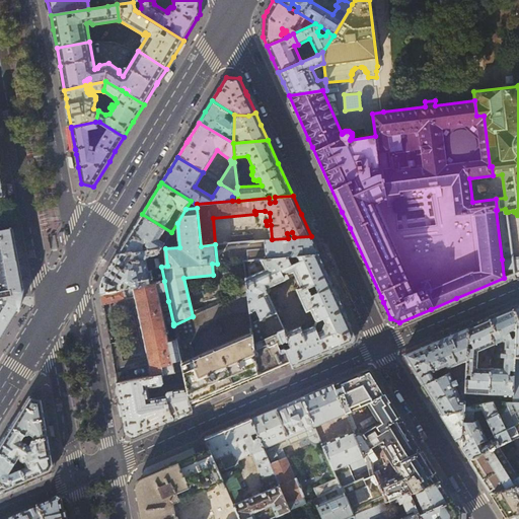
[(158,239),(161,236),(166,239),(171,232),(142,214),(133,228),(118,253),(158,249),(158,252),(164,243),(158,239)]
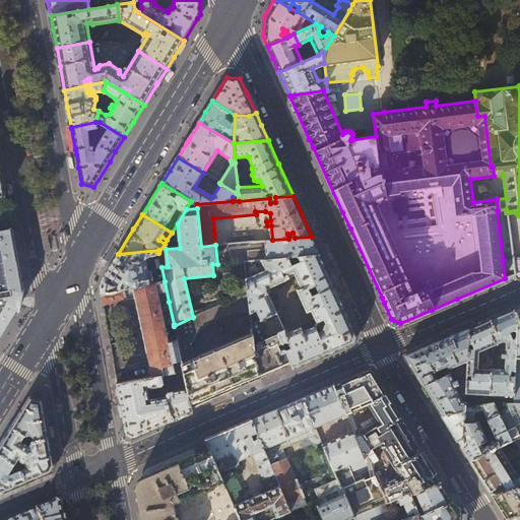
[(12,229),(0,231),(0,338),(5,331),(18,310),(23,289),(22,289),(14,244),(13,237),(12,229)]
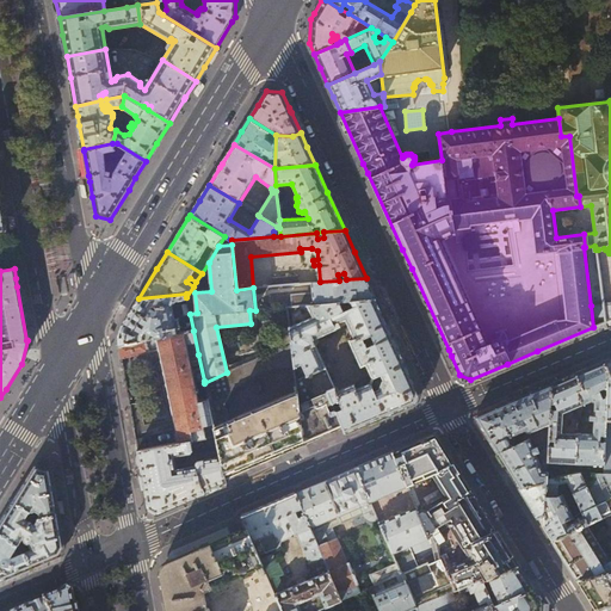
[(273,287),(298,284),(298,276),(273,278),(273,287)]
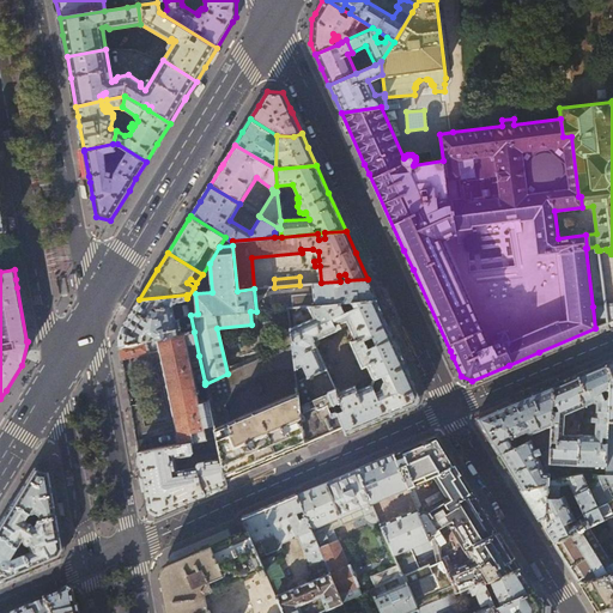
[(371,286),(368,279),(347,280),(340,281),(321,283),(314,284),(314,292),(292,295),(293,308),(297,308),(309,307),(340,303),(377,301),(371,286)]
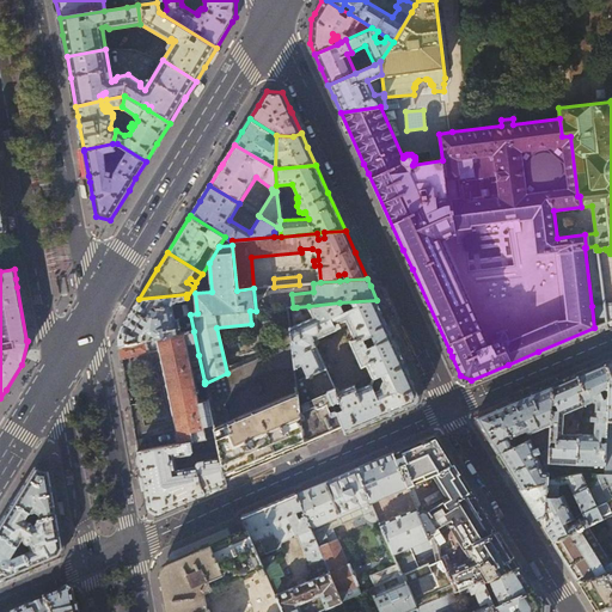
[(190,314),(187,298),(187,294),(139,299),(130,312),(123,324),(122,335),(120,347),(194,331),(190,314)]
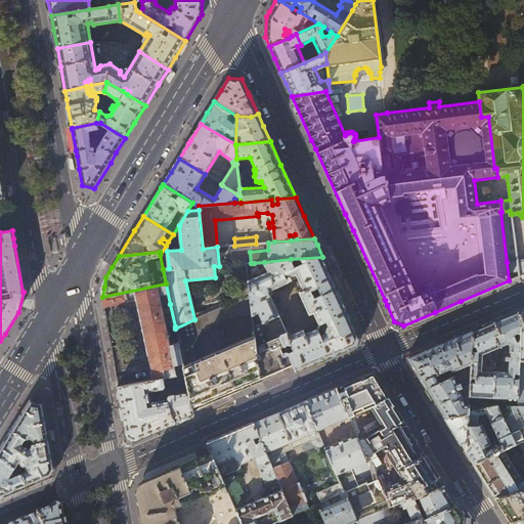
[(322,257),(291,259),(294,267),(296,274),(303,291),(299,293),(309,314),(313,312),(341,298),(338,291),(330,272),(322,257)]
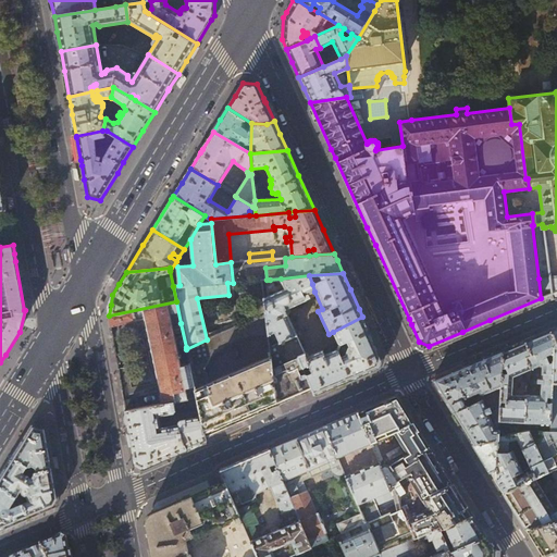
[(309,275),(281,279),(285,289),(295,306),(307,300),(305,296),(314,292),(312,284),(309,275)]
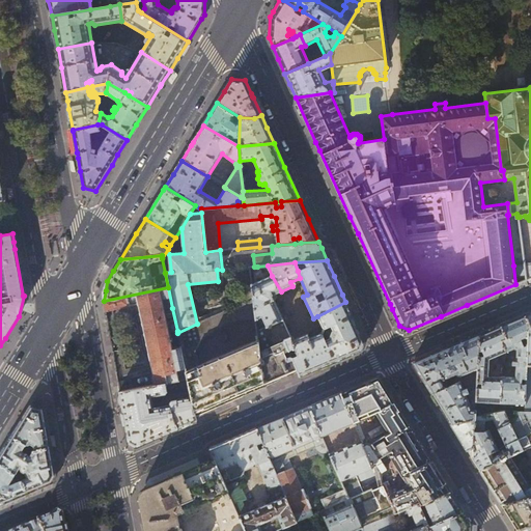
[(530,262),(513,266),(515,284),(522,282),(530,277),(530,262)]
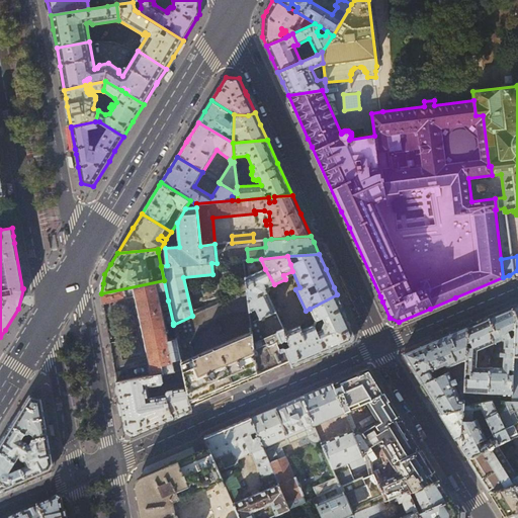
[(265,288),(274,284),(265,269),(246,277),(247,291),(250,311),(256,309),(260,318),(275,311),(265,288)]
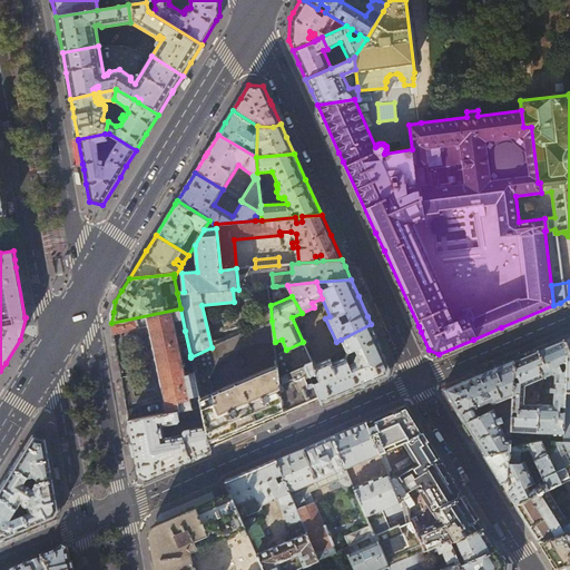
[(185,331),(180,308),(111,323),(112,333),(139,328),(149,326),(160,380),(163,392),(164,392),(168,413),(178,411),(193,409),(190,397),(199,396),(190,357),(190,355),(183,357),(177,332),(185,331)]
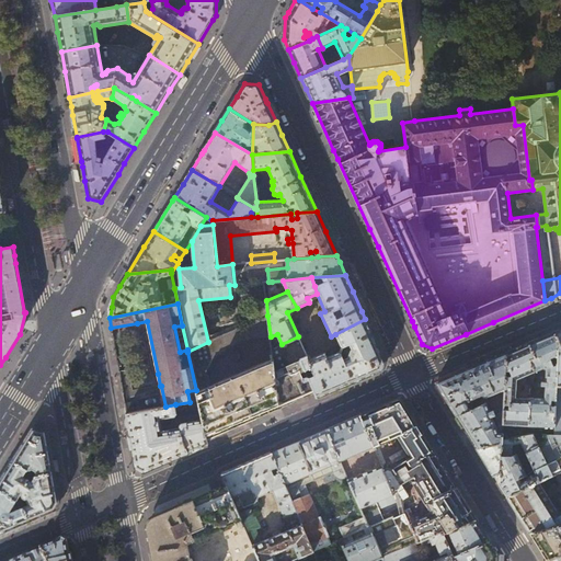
[(247,342),(271,336),(267,316),(208,342),(187,352),(196,390),(198,401),(202,420),(207,439),(244,423),(279,409),(273,358),(210,386),(206,364),(213,362),(216,358),(221,354),(227,351),(233,347),(238,345),(247,342)]
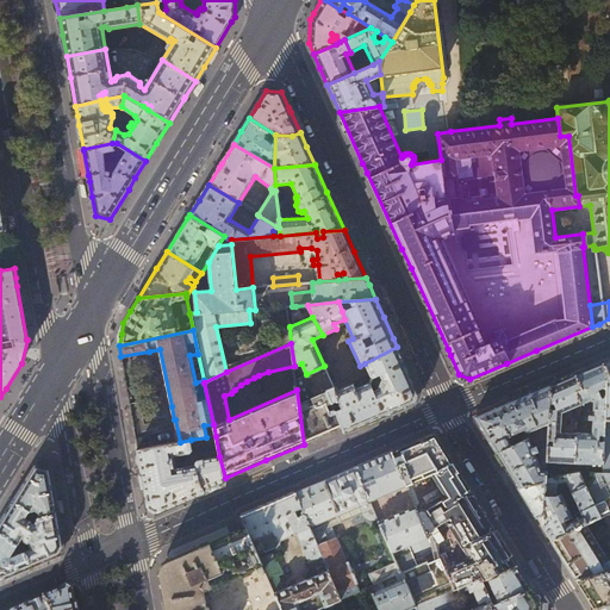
[(397,347),(365,363),(372,378),(369,383),(372,384),(384,416),(415,403),(418,393),(415,385),(397,347)]
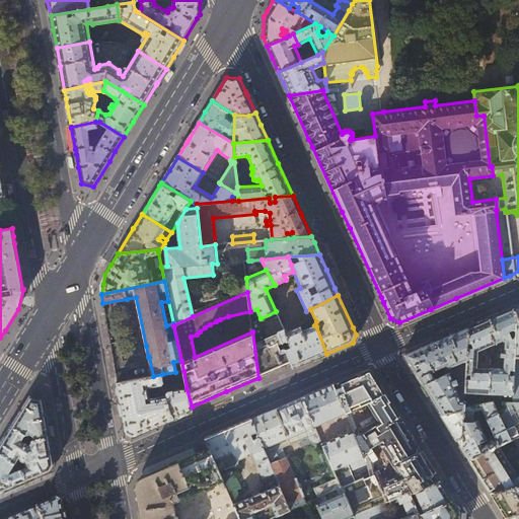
[(495,315),(490,317),(495,329),(491,332),(495,343),(503,340),(505,342),(505,368),(491,368),(490,401),(492,401),(502,401),(514,402),(517,320),(518,319),(513,307),(502,312),(501,312),(495,315)]
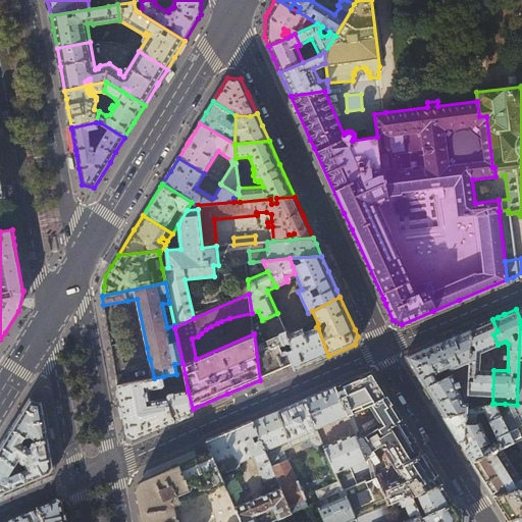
[(277,313),(262,320),(253,324),(254,333),(260,380),(278,372),(294,365),(288,351),(284,345),(280,334),(286,332),(277,313)]
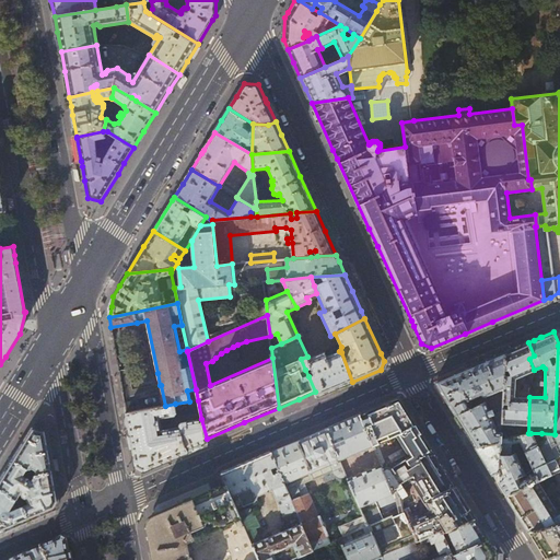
[(515,348),(504,352),(504,388),(503,403),(509,404),(509,409),(503,409),(503,410),(502,439),(504,439),(528,433),(529,397),(515,396),(516,377),(534,370),(529,359),(534,356),(528,342),(515,348)]
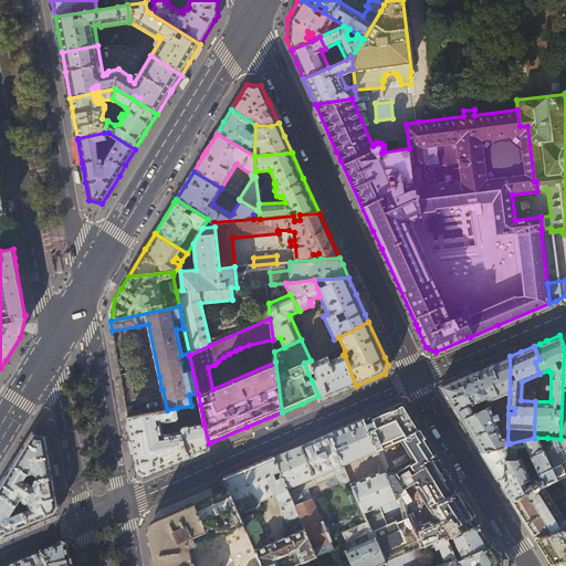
[(312,363),(311,360),(304,363),(308,374),(314,370),(317,378),(312,380),(318,396),(321,400),(352,387),(356,386),(345,356),(343,355),(329,360),(327,356),(312,363)]
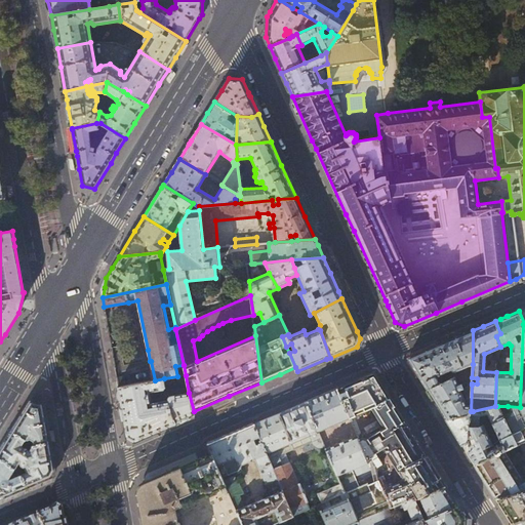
[(473,364),(473,330),(454,338),(422,352),(408,358),(409,360),(418,375),(420,377),(421,379),(438,406),(446,419),(470,414),(471,411),(463,397),(460,390),(458,385),(454,375),(441,381),(438,374),(452,369),(453,371),(473,364)]
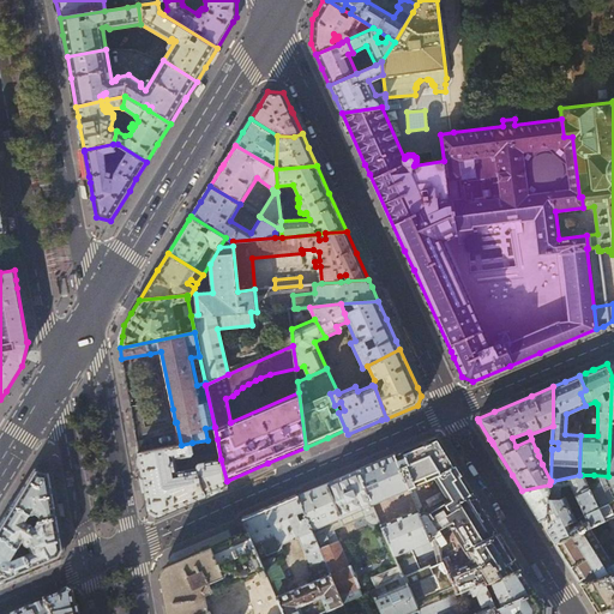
[(488,443),(492,441),(489,439),(479,421),(477,426),(488,443)]
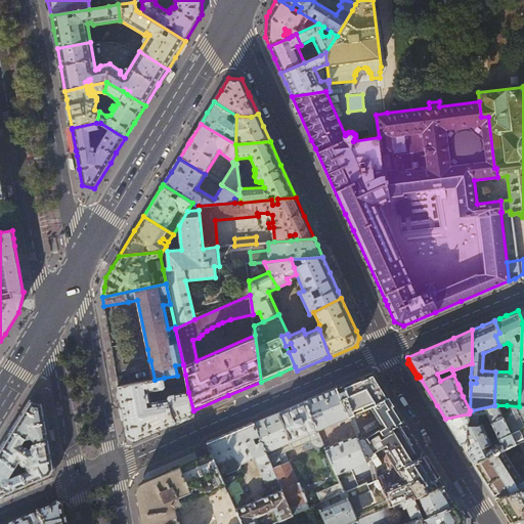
[(117,378),(118,386),(151,380),(149,368),(126,373),(125,376),(117,378)]
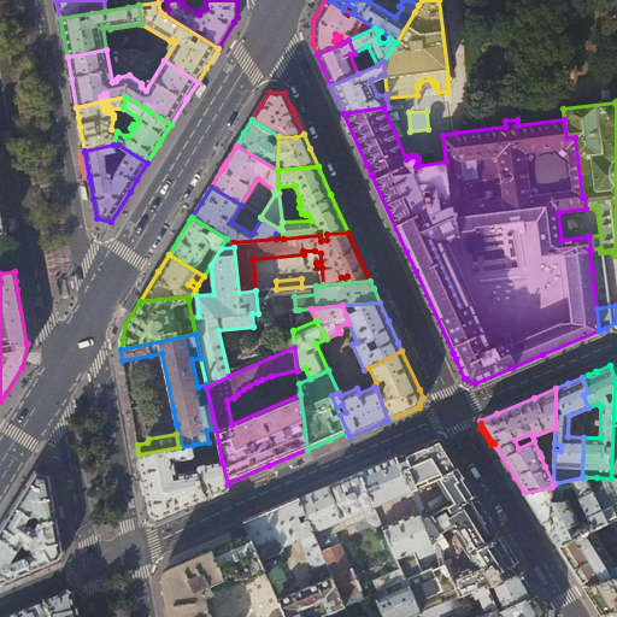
[(409,451),(395,456),(411,491),(436,479),(451,501),(432,513),(427,512),(421,515),(433,542),(434,546),(441,544),(439,539),(453,530),(468,552),(501,535),(480,500),(468,481),(442,440),(440,438),(409,451)]
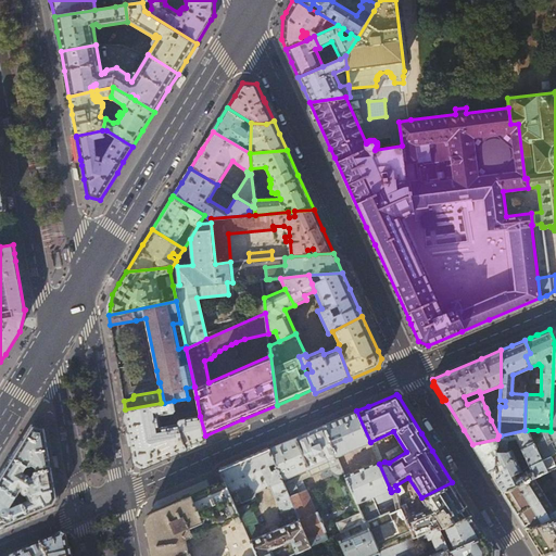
[(175,409),(174,401),(164,403),(161,403),(125,409),(128,427),(129,432),(135,464),(142,467),(178,452),(179,452),(206,440),(205,436),(200,416),(181,419),(180,419),(179,419),(179,420),(178,421),(178,424),(161,426),(159,415),(173,413),(173,412),(175,409)]
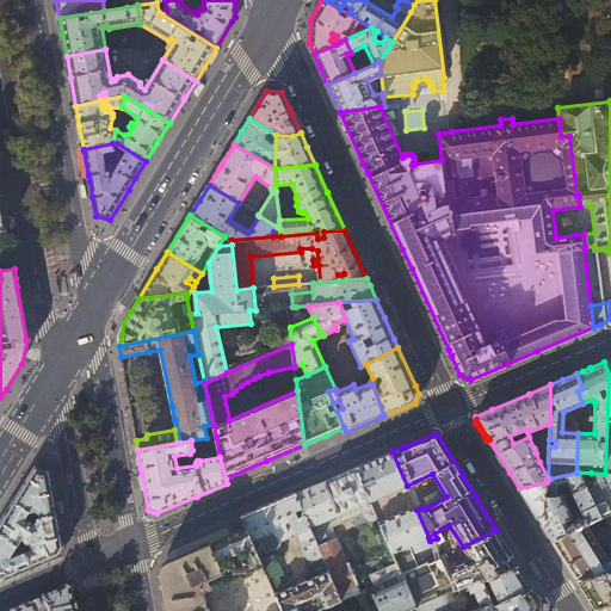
[(375,460),(356,467),(370,501),(407,486),(392,451),(378,457),(375,460)]
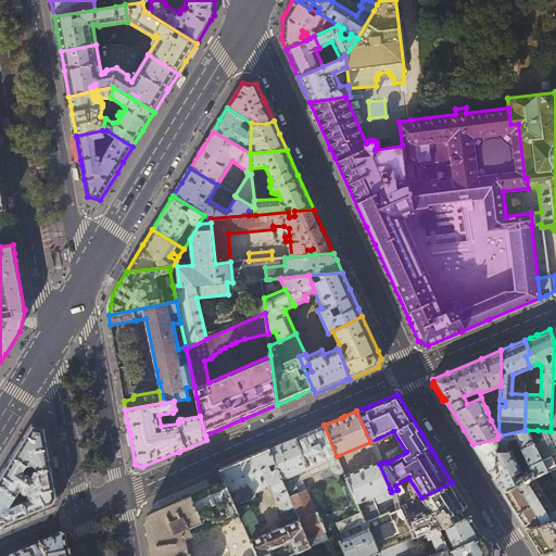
[(12,456),(27,466),(32,465),(32,464),(36,467),(36,469),(36,471),(53,468),(50,452),(46,427),(33,424),(23,440),(12,456)]
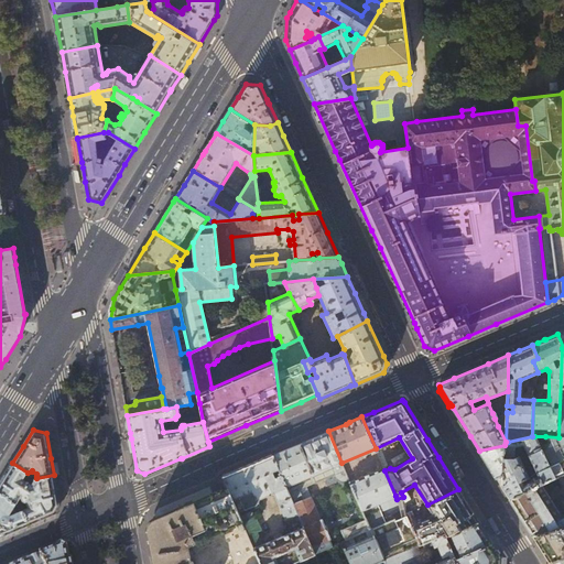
[(314,437),(300,444),(313,475),(342,463),(328,431),(314,437)]
